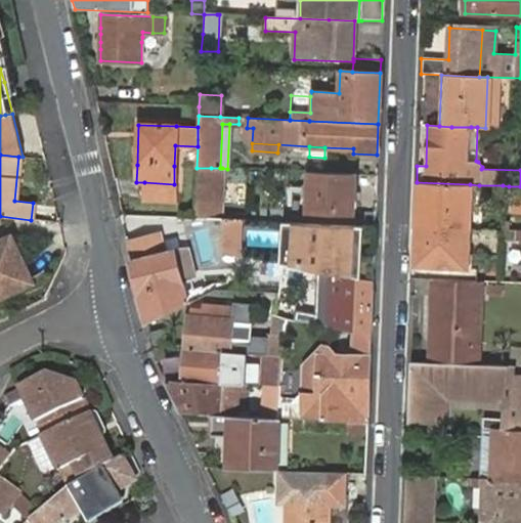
[(197,168),(193,218),(198,219),(219,219),(222,168),(220,168),(211,168),(197,168)]
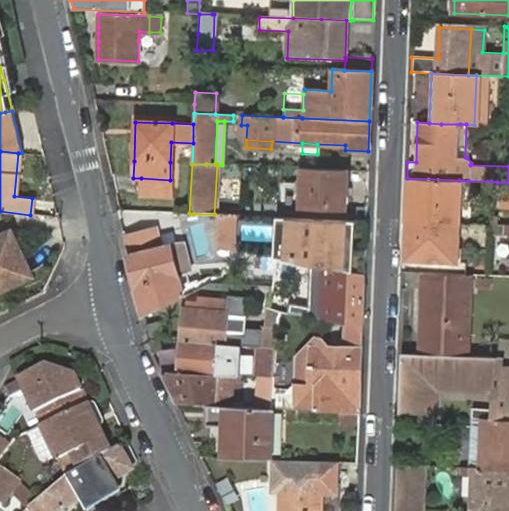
[(346,170),(301,168),(301,184),(300,193),(300,208),(345,209),(346,170)]
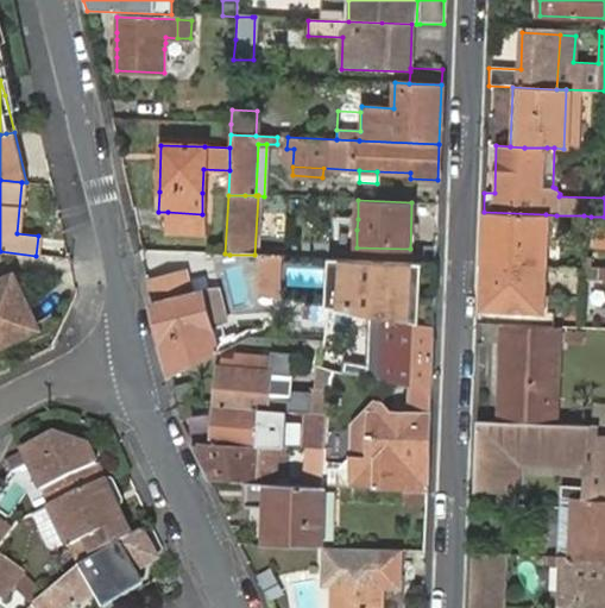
[(201,234),(202,214),(168,212),(166,234),(201,234)]
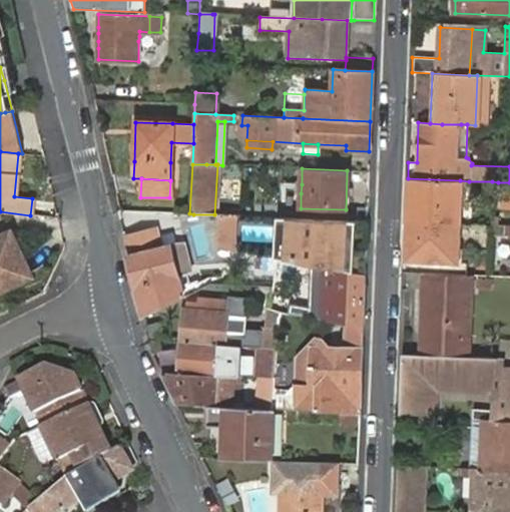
[(406,222),(459,224),(460,189),(460,180),(408,178),(406,222)]
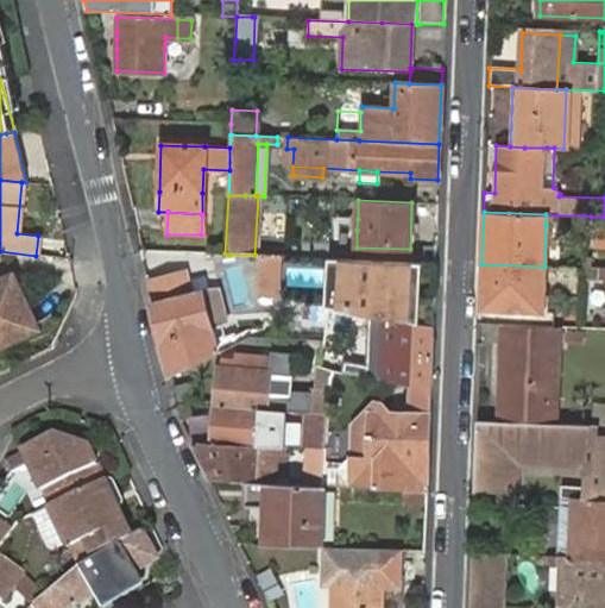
[(604,217),(591,217),(590,248),(604,248),(604,217)]
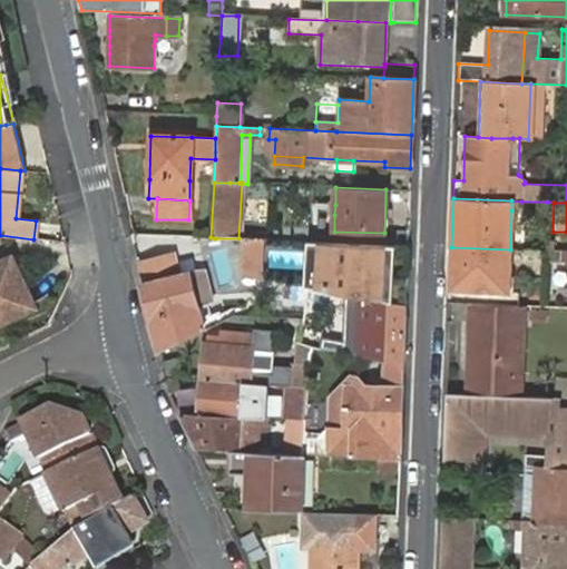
[(238,238),(215,238),(215,249),(223,251),(222,266),(277,271),(277,256),(291,257),(328,260),(329,244),(267,242),(267,241),(238,238)]
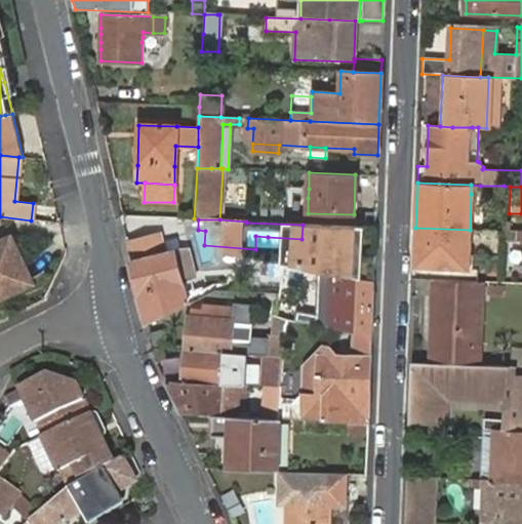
[(468,270),(470,230),(415,228),(413,268),(468,270)]
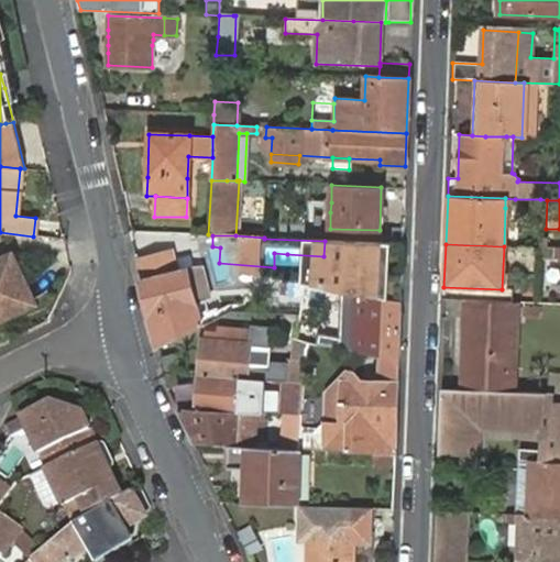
[(559,249),(538,248),(538,259),(559,260),(559,249)]
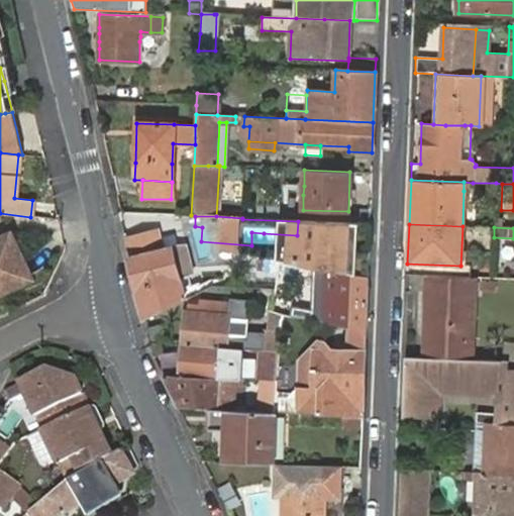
[(124,238),(128,256),(161,248),(157,229),(124,238)]
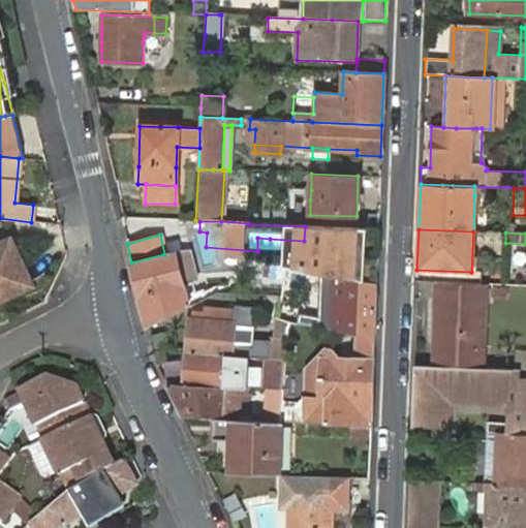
[(257,238),(257,251),(269,251),(270,239),(257,238)]
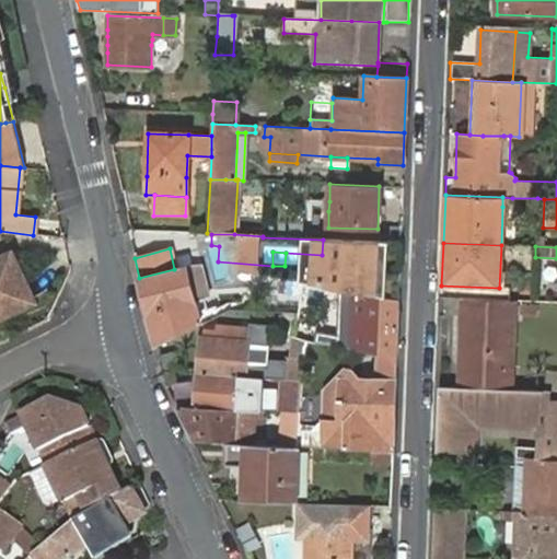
[(10,253),(0,257),(0,316),(33,300),(10,253)]
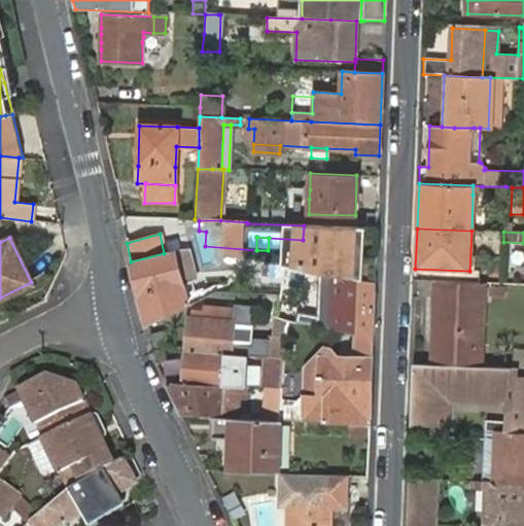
[(182,283),(190,281),(195,280),(187,249),(173,250),(182,283)]
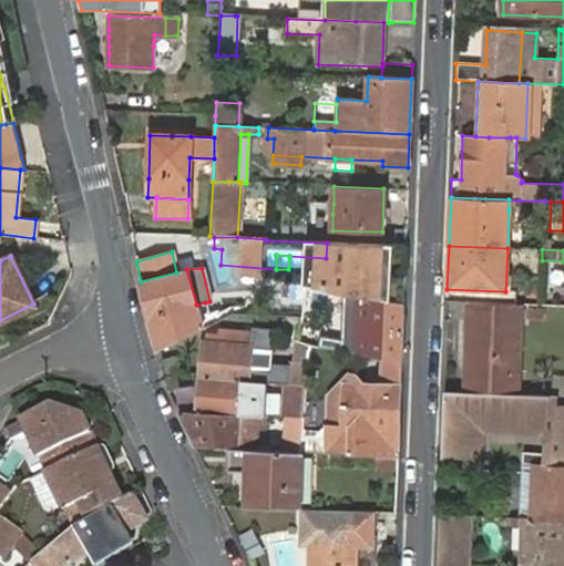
[(150,319),(159,351),(212,325),(205,302),(196,305),(186,269),(176,273),(141,281),(150,319)]
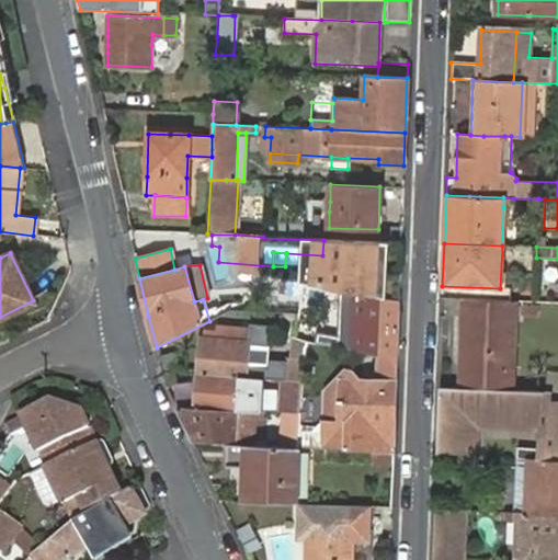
[(343,267),(340,290),(351,294),(398,301),(399,274),(343,267)]
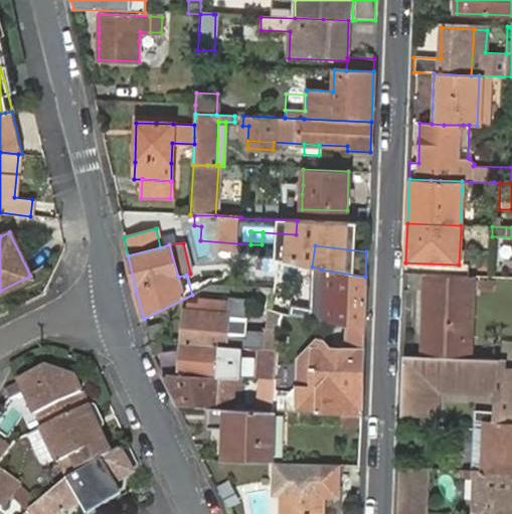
[(257,269),(276,271),(277,260),(268,259),(257,257),(257,269)]
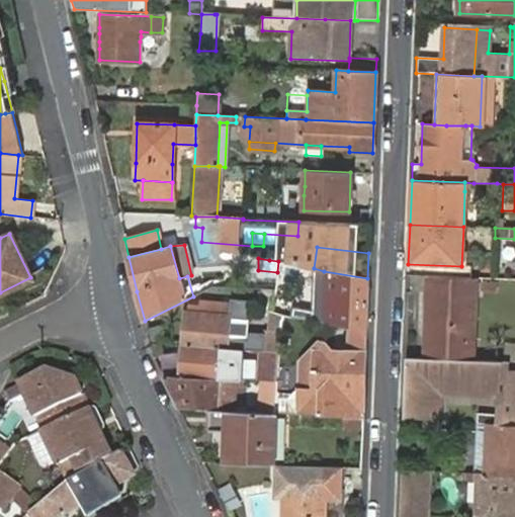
[(312,279),(312,295),(367,305),(367,278),(324,271),(314,268),(278,261),(277,272),(312,279)]
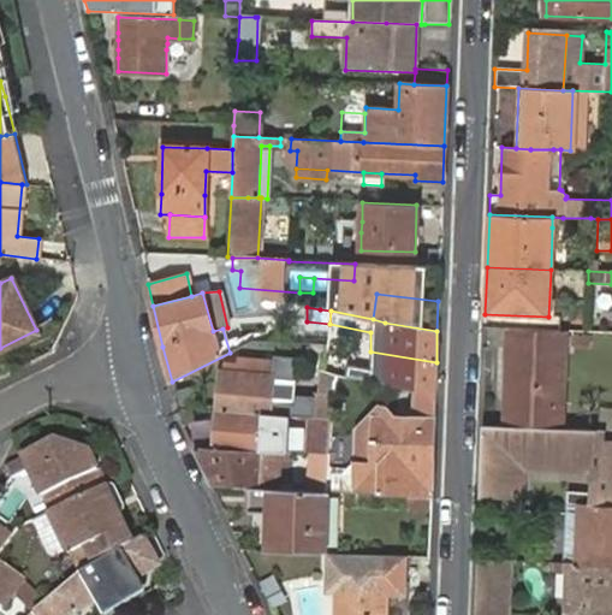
[(485,314),(485,326),(548,329),(548,317),(485,314)]
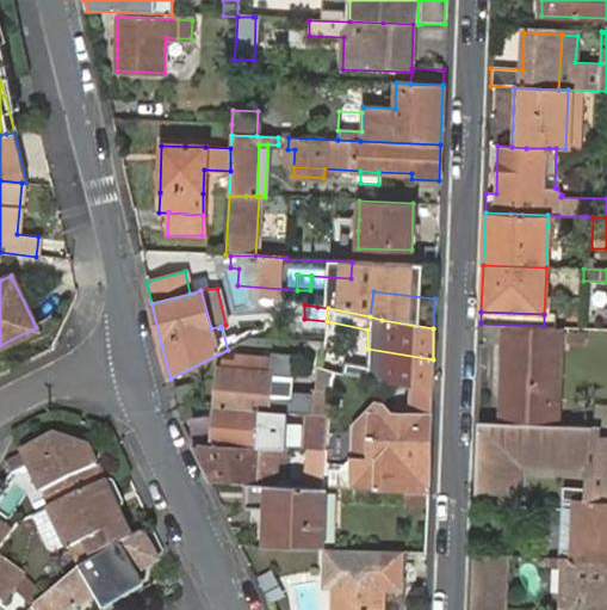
[(561,347),(562,328),(506,326),(501,424),(549,426),(551,347),(561,347)]
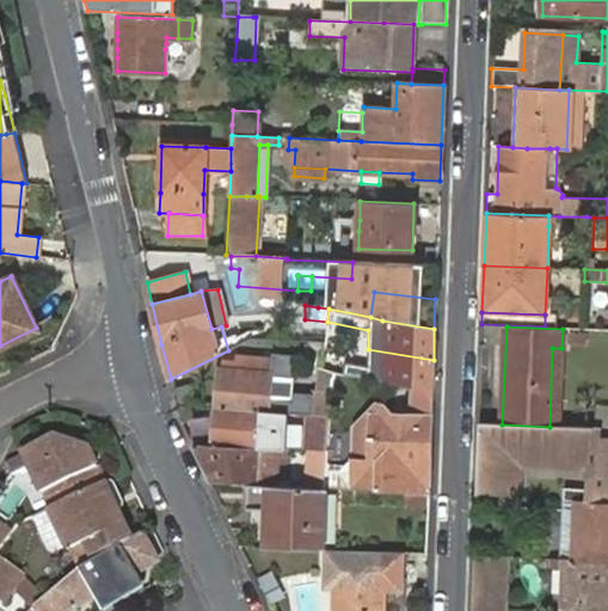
[(587,333),(569,331),(567,343),(585,344),(587,333)]
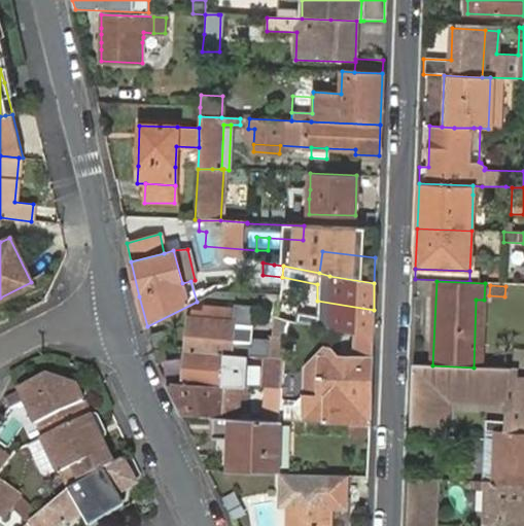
[(474,367),(481,367),(484,300),(476,300),(474,367)]
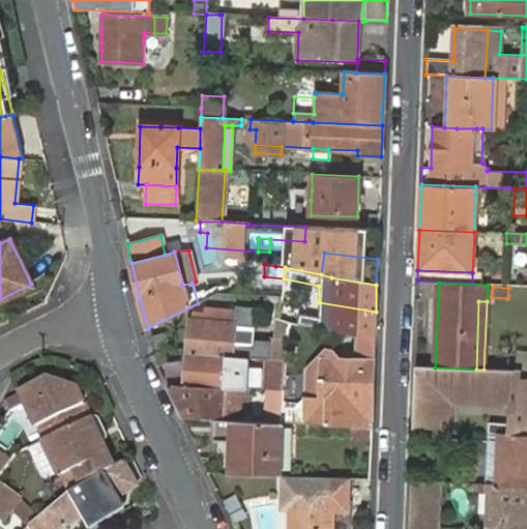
[(308,326),(349,333),(374,338),(376,312),(319,302),(318,319),(308,317),(277,310),(276,319),(288,322),(298,324),(308,326)]
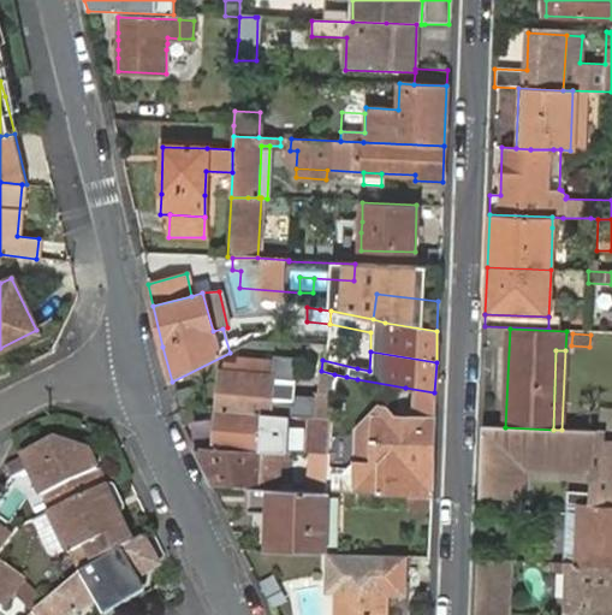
[(220,373),(217,411),(262,415),(268,415),(269,402),(292,404),(293,379),(272,378),(273,368),(274,362),(236,358),(235,364),(223,364),(221,373),(220,373)]
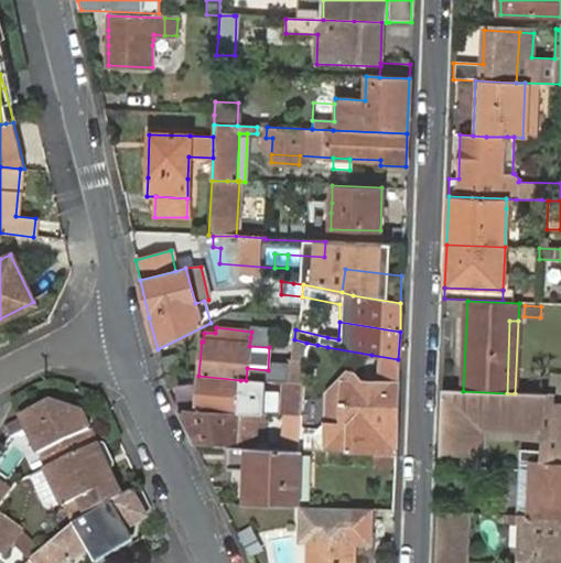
[(306,343),(294,339),(292,348),(304,350),(306,343)]
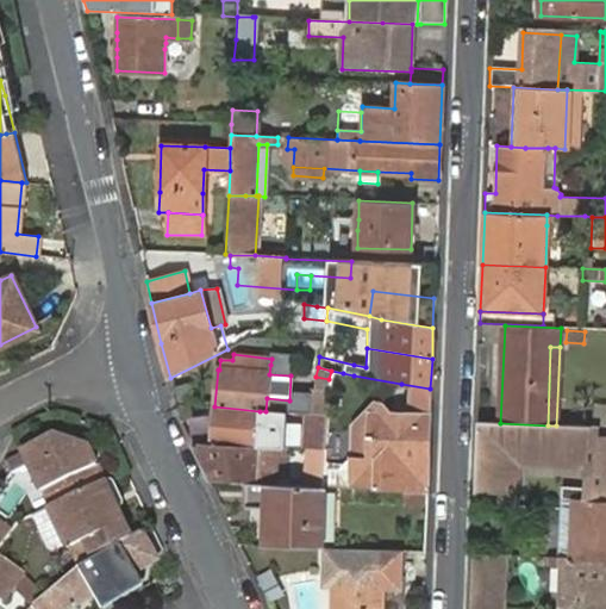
[(325,433),(341,434),(343,373),(331,371),(329,379),(329,390),(326,415),(325,433)]
